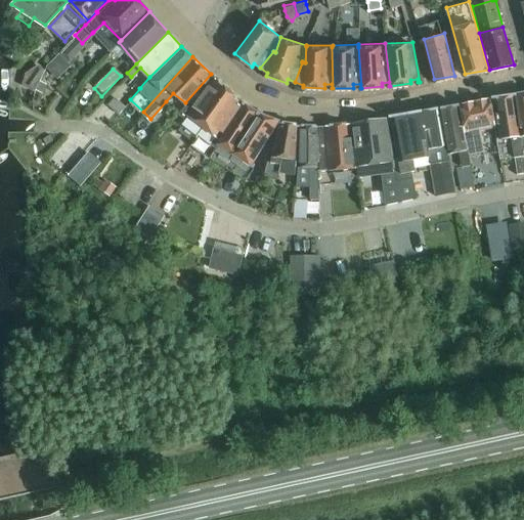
[(178,114),(184,119),(185,119),(187,116),(203,126),(227,89),(214,77),(192,106),(186,102),(178,114)]
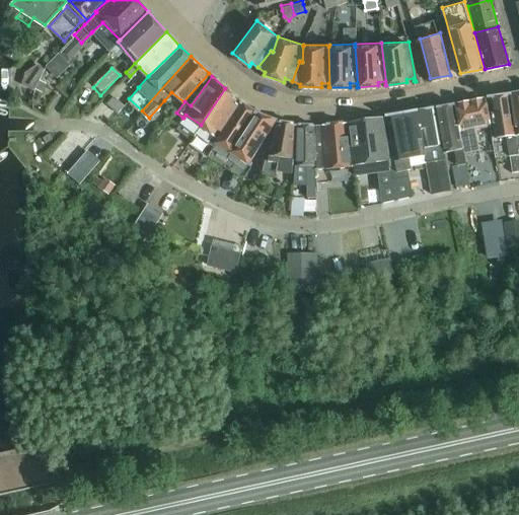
[(211,144),(216,137),(239,100),(225,88),(201,125),(212,134),(207,141),(211,144)]
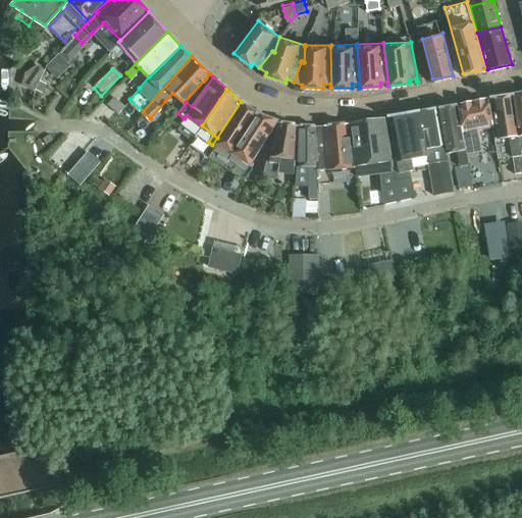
[(521,89),(512,91),(513,93),(518,133),(521,132),(521,89)]
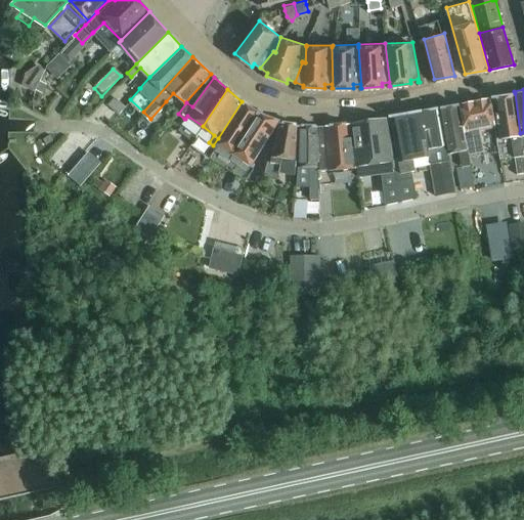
[(515,155),(522,153),(520,133),(515,93),(492,96),(499,142),(512,140),(515,155)]
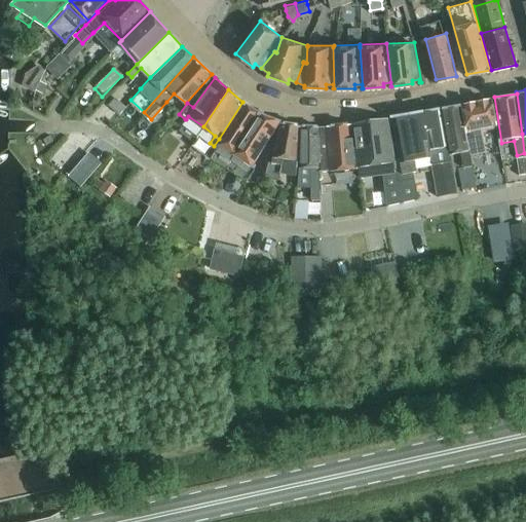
[(108,102),(119,112),(127,104),(115,95),(108,102)]
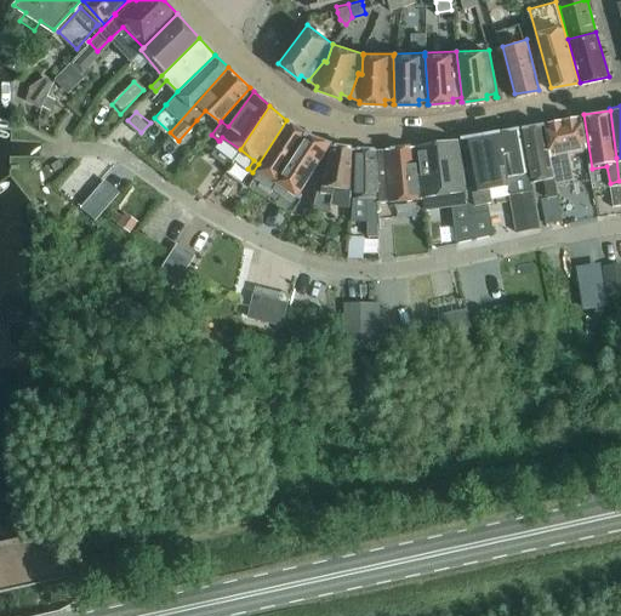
[(570,174),(565,152),(585,148),(580,115),(542,120),(553,177),(570,174)]
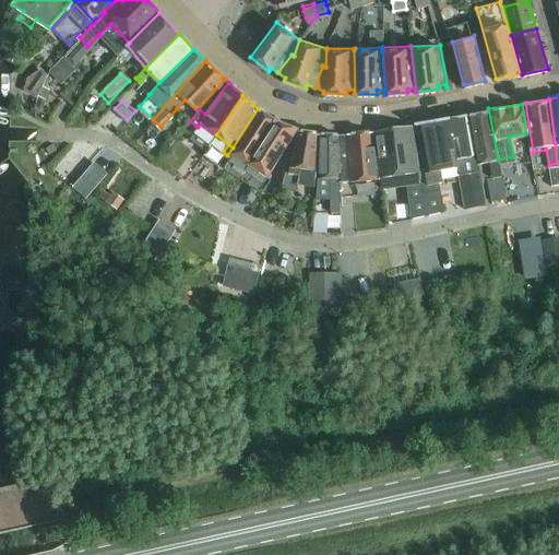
[(276,119),(260,108),(232,153),(266,175),(296,128),(275,120),(276,119)]
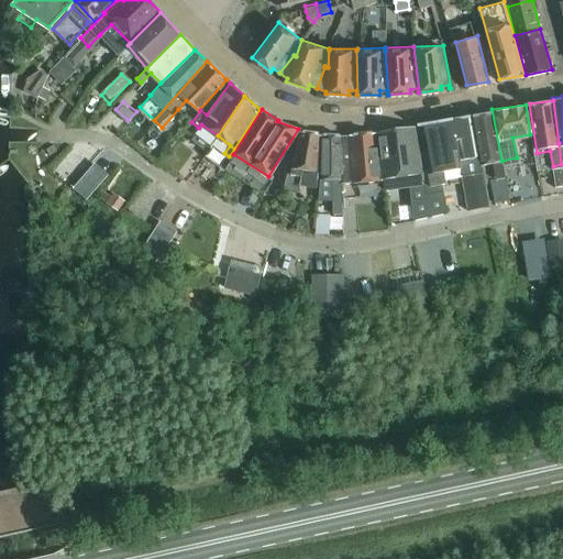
[(472,113),(479,162),(492,161),(494,176),(488,177),(493,199),(508,197),(501,161),(492,109),(472,113)]
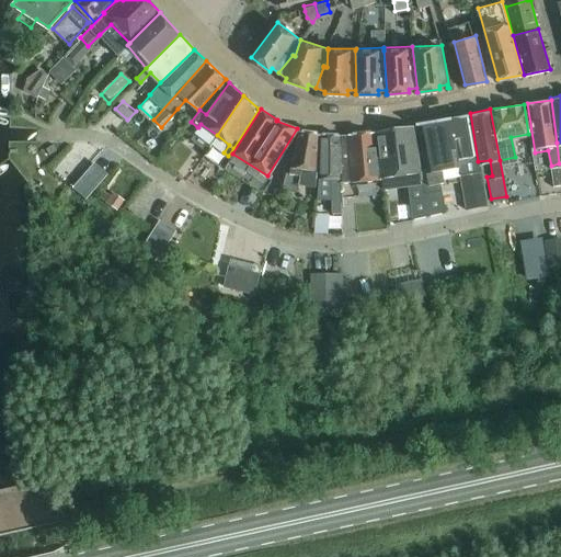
[(442,169),(459,166),(466,206),(485,203),(478,161),(470,113),(416,123),(428,183),(444,181),(442,169)]
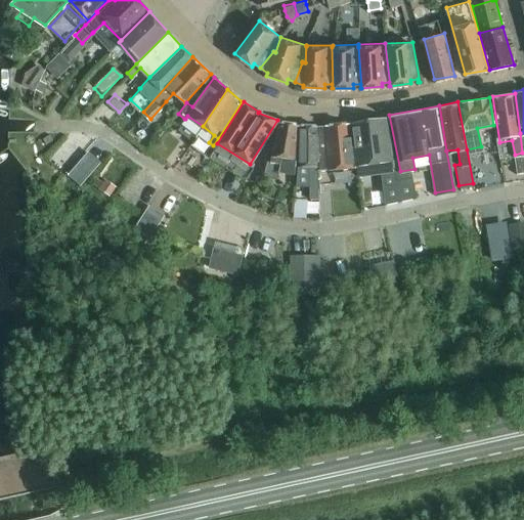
[(390,153),(385,116),(350,121),(354,158),(390,153)]
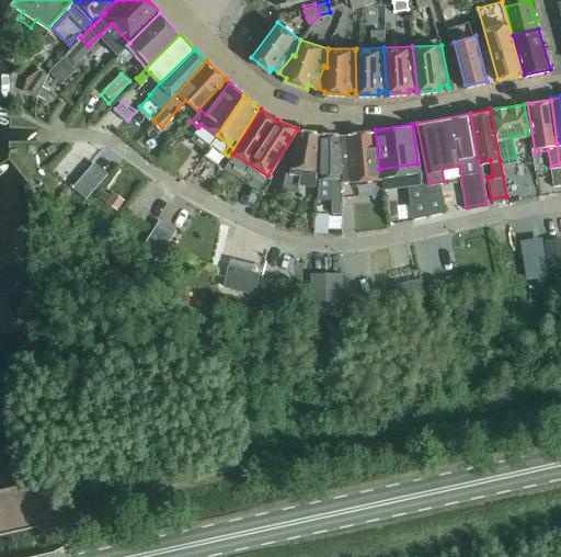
[(299,129),(290,165),(288,171),(285,171),(283,184),(297,186),(298,182),(315,185),(316,169),(319,133),(299,129)]
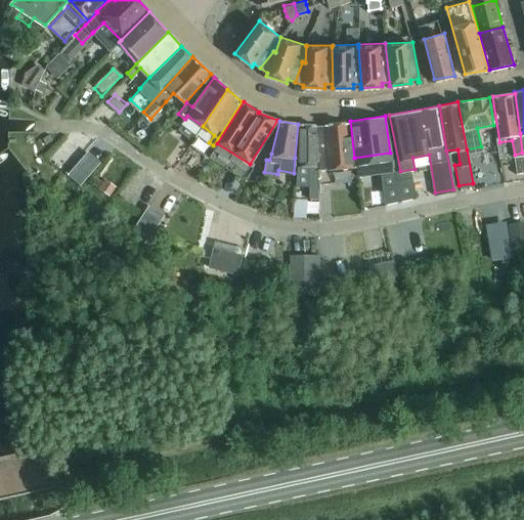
[(316,124),(317,169),(326,168),(353,167),(349,122),(324,123),(316,124)]
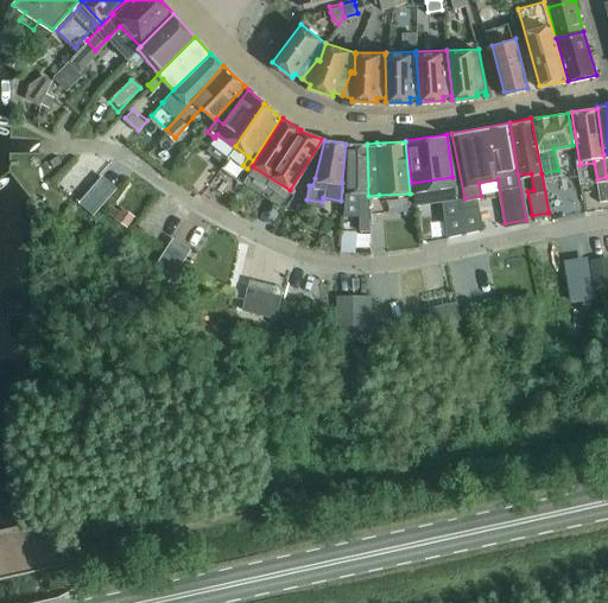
[(368,196),(367,144),(347,143),(346,213),(359,213),(359,228),(368,228),(368,196)]
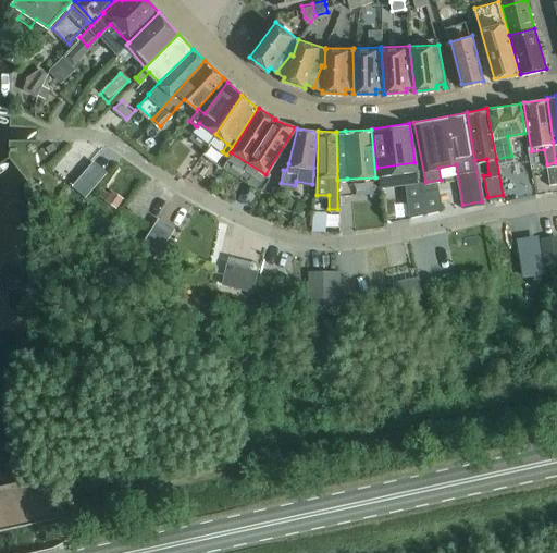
[(549,183),(556,181),(556,166),(556,163),(547,166),(549,183)]
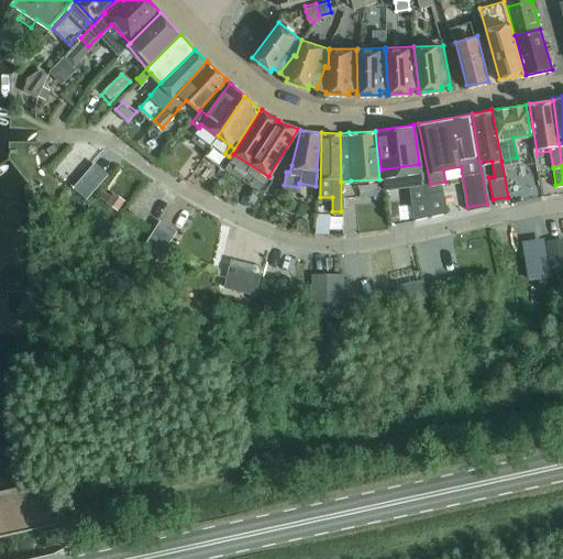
[(88,195),(101,178),(88,167),(73,184),(73,185),(86,196),(88,195)]
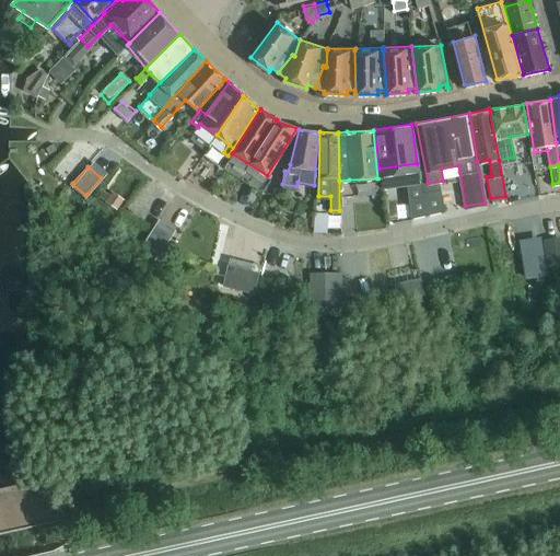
[(419,178),(404,182),(409,216),(444,210),(440,187),(422,190),(421,181),(420,181),(419,178)]
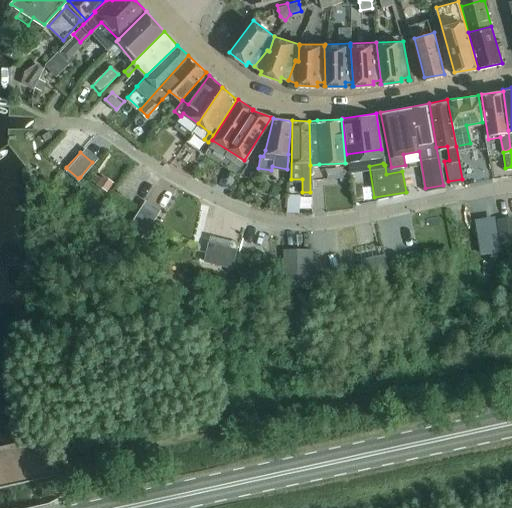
[(493,211),(474,214),(479,248),(498,245),(493,211)]
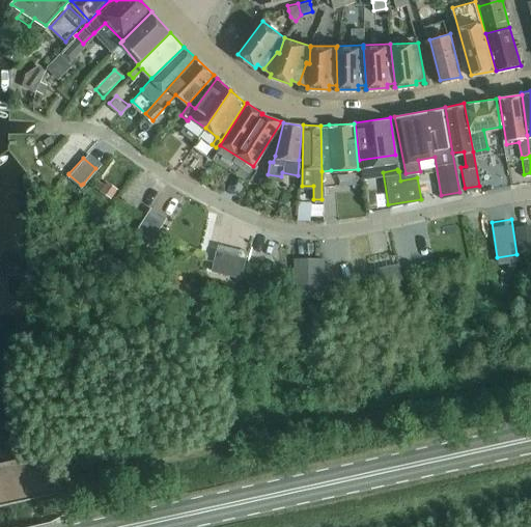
[(530,222),(515,224),(519,247),(530,244),(530,222)]
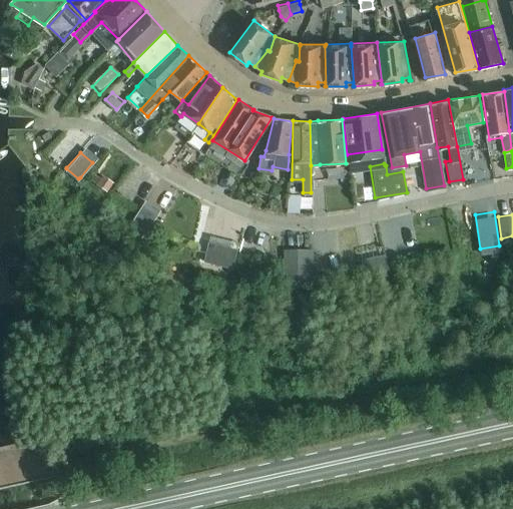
[(237,248),(225,245),(221,260),(233,263),(237,248)]
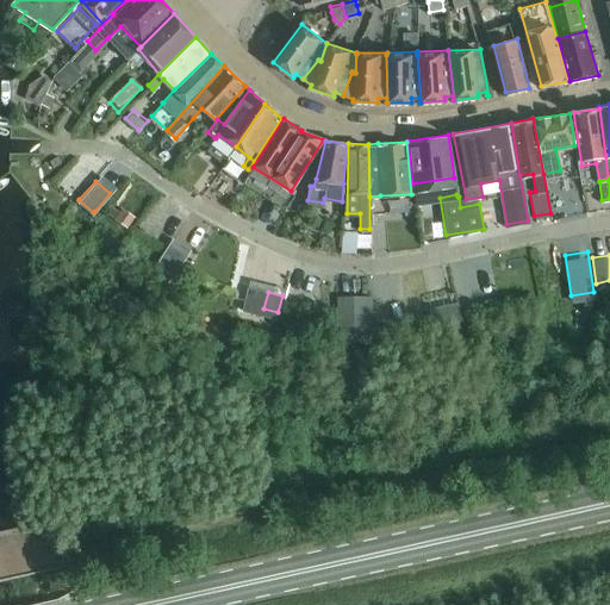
[(336,328),(372,328),(371,293),(335,293),(336,328)]
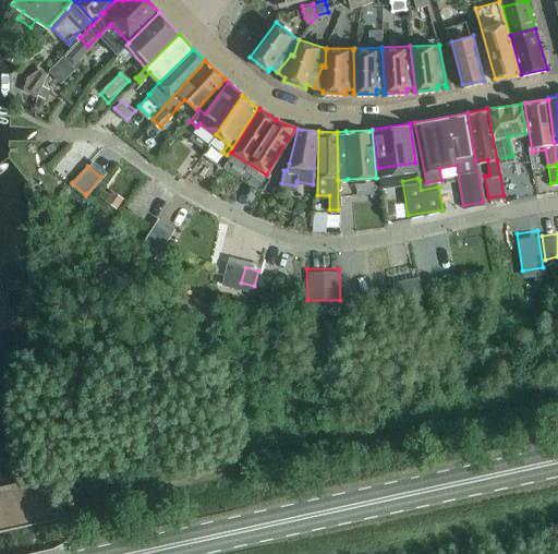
[(411,275),(414,290),(422,289),(419,273),(411,275)]
